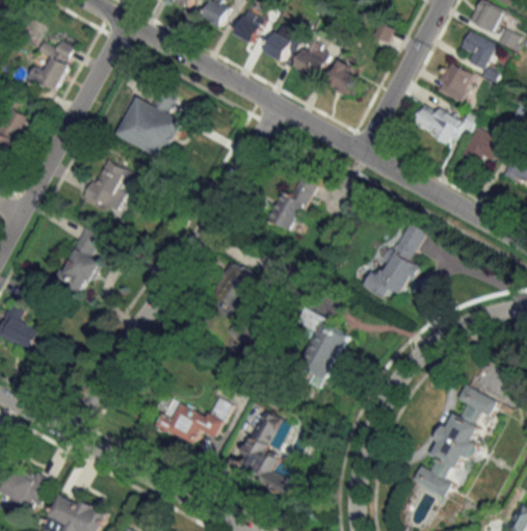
[(169,0),(169,3),(189,8),(191,0),(169,0)]
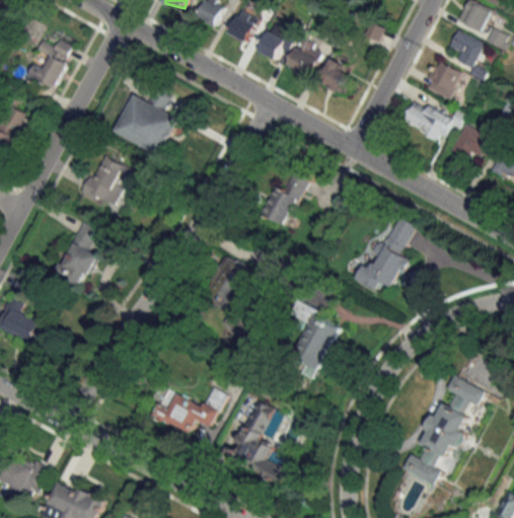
[(205,0),(196,17),(213,26),(224,5),(215,0),(205,0)]
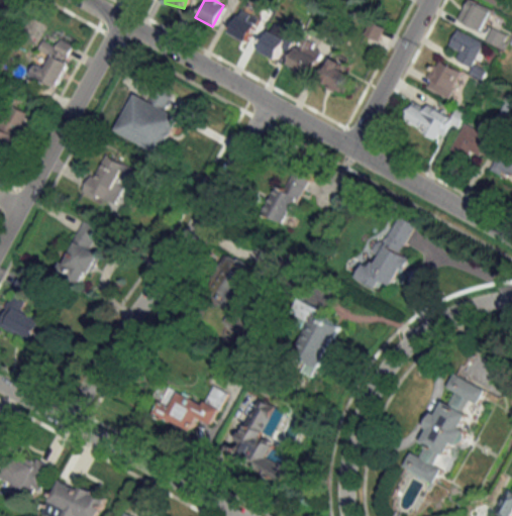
[(487,8),(463,0),(454,23),(479,30),(487,8)]
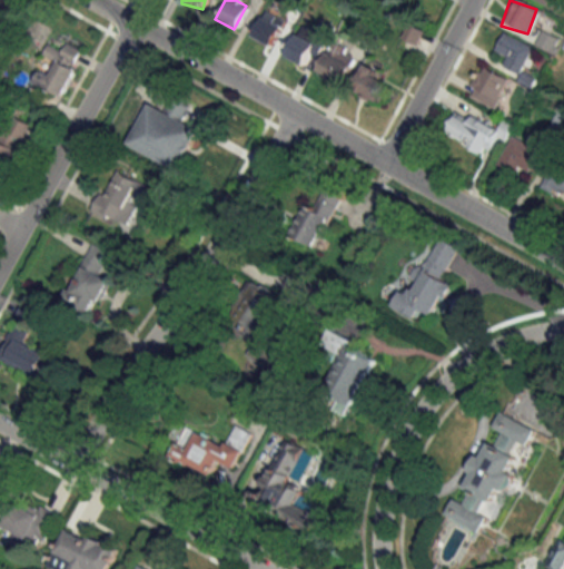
[(0,33),(10,13),(0,8),(0,33)]
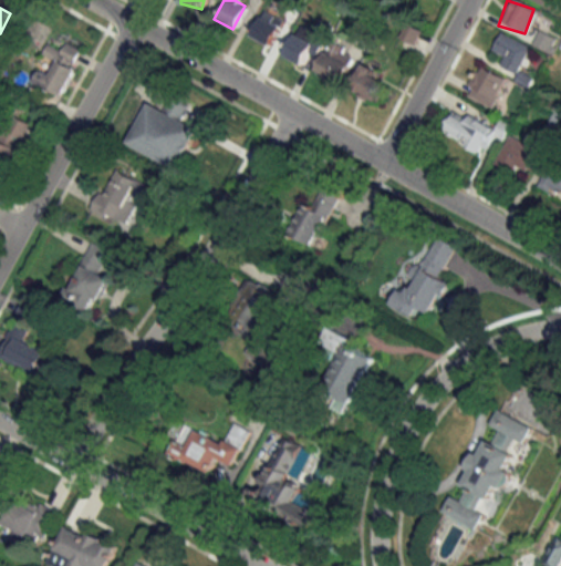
[(247,35),(266,47),(281,22),(262,10),(247,35)]
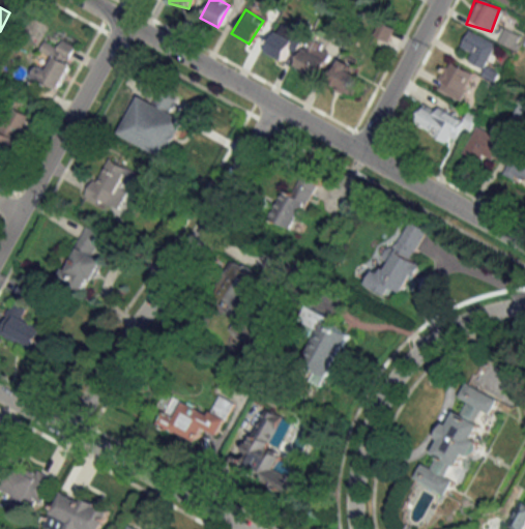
[(384,42),(390,29),(377,22),(370,35),(384,42)]
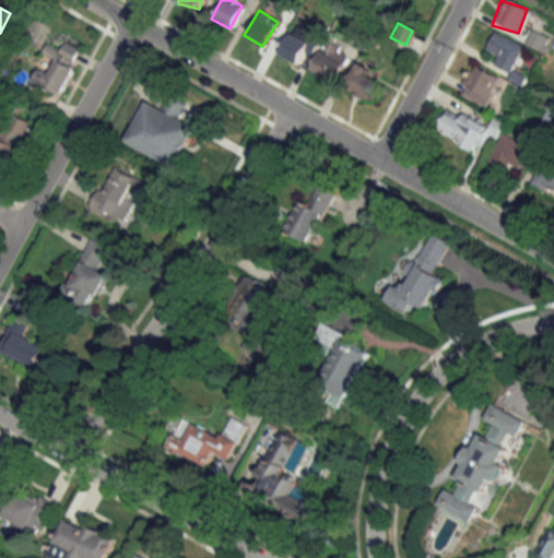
[(521,49),(492,32),(482,49),(492,55),(488,62),(506,73),(521,49)]
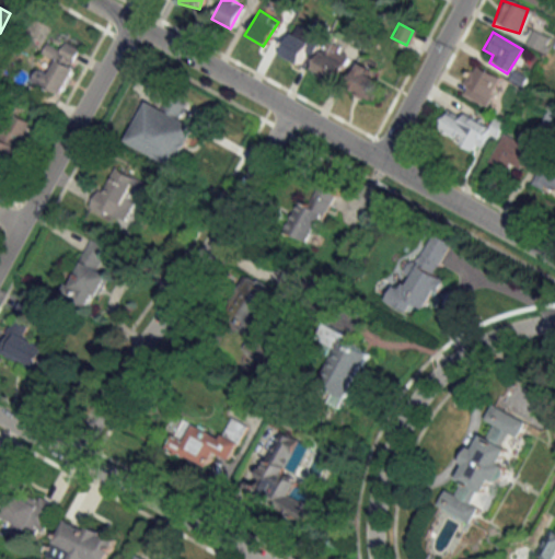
[(536,51),(543,43),(530,34),(524,44),(536,51)]
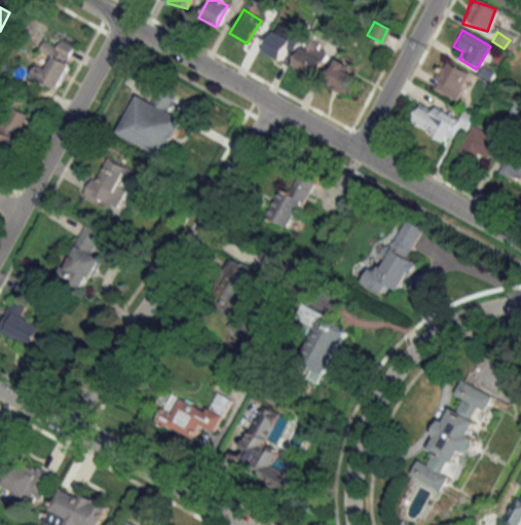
[(315,50),(319,43),(305,36),(290,67),(312,79),(325,55),(315,50)]
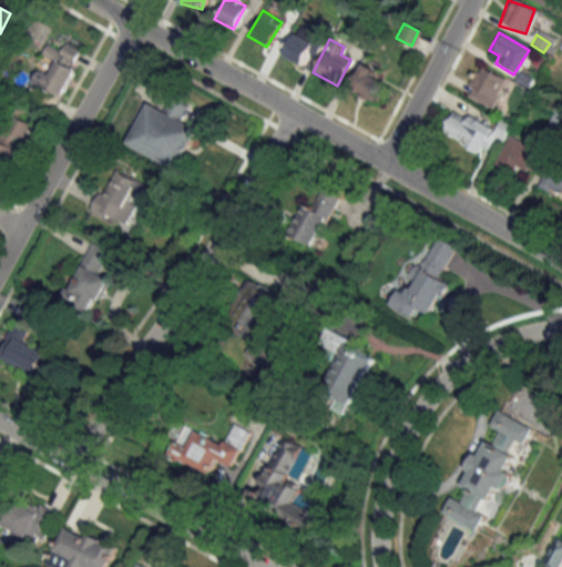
[(58,97),(79,51),(61,43),(57,52),(43,46),(39,57),(51,62),(46,76),(37,71),(31,83),(58,97)]
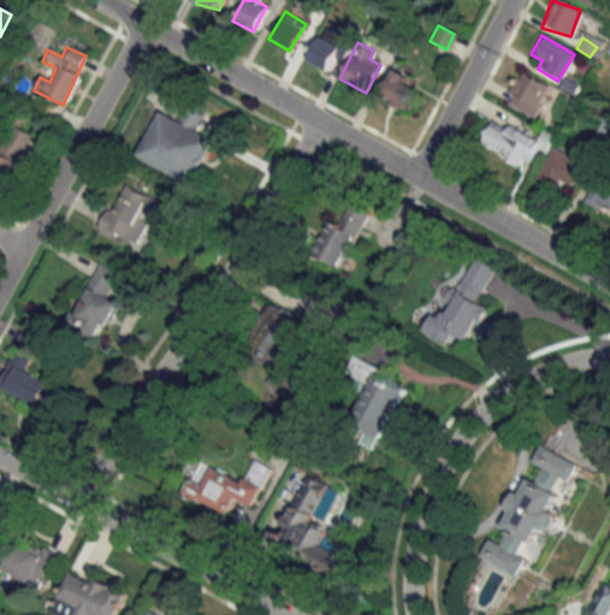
[(499,102),(529,119),(546,87),(517,71),(499,102)]
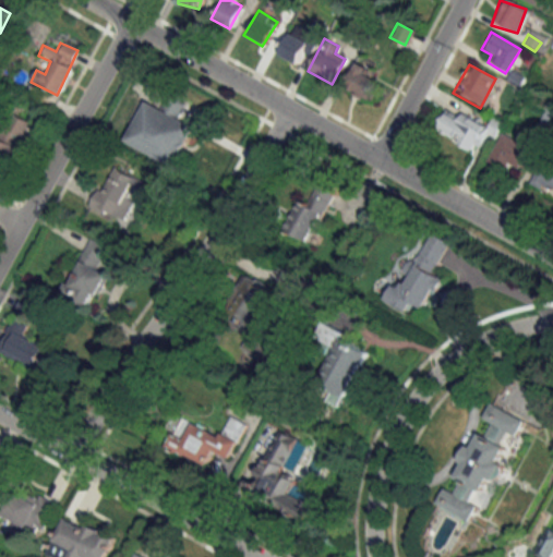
[(385,84),(356,65),(341,87),(372,106),(385,84)]
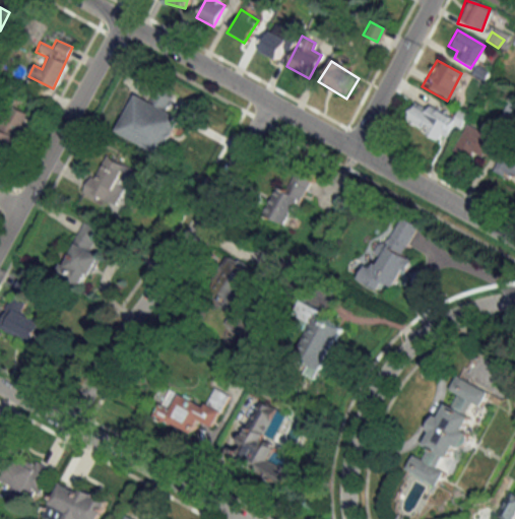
[(132,93),(113,134),(161,156),(178,118),(163,111),(169,96),(151,88),(145,100),(132,93)]
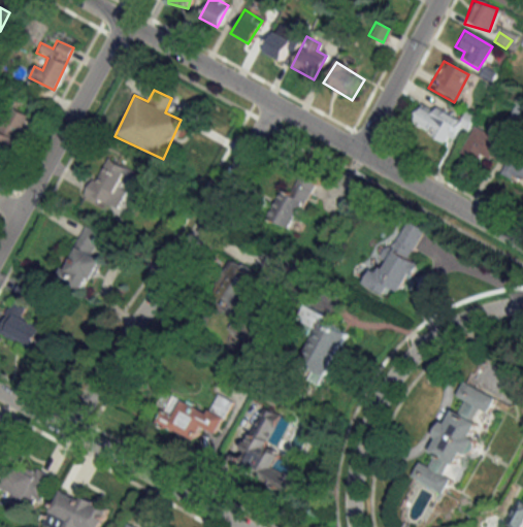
[(422,102),(411,125),(448,143),(456,127),(461,129),(464,123),(422,102)]
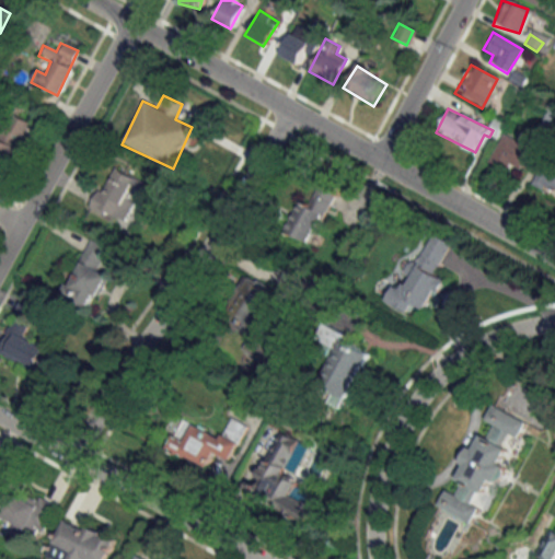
[(0,167),(3,170),(26,120),(6,111),(0,121),(0,167)]
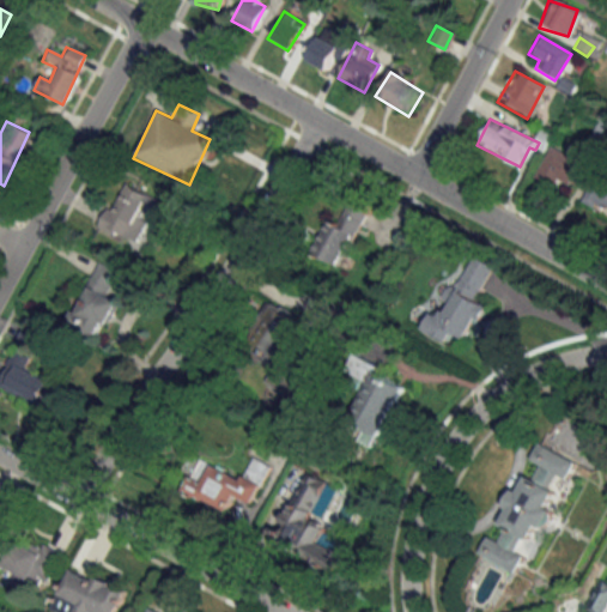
[(606,185),(589,177),(578,203),(606,214),(606,185)]
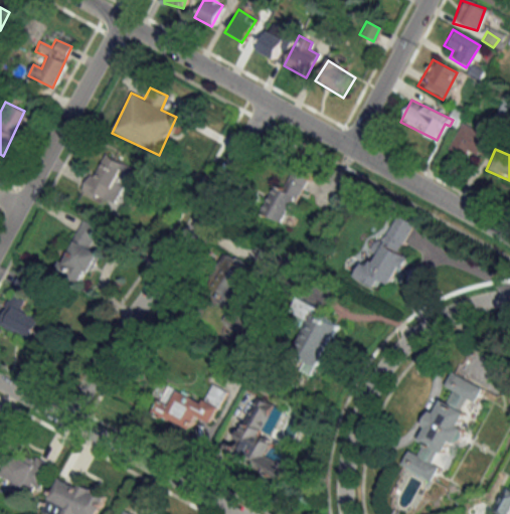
[(128,167),(98,154),(80,192),(112,205),(128,167)]
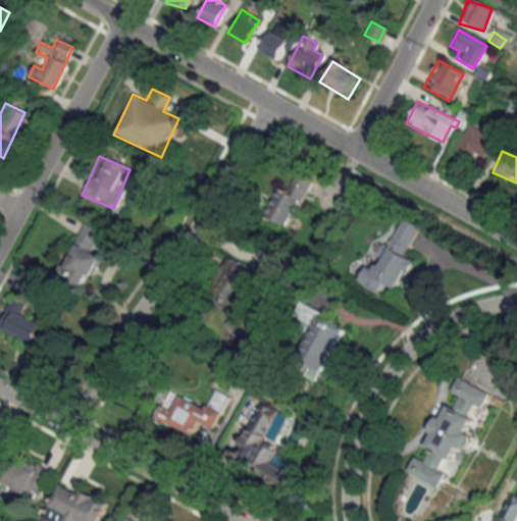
[(275,188),(262,215),(285,226),(309,178),(294,171),(283,192),(275,188)]
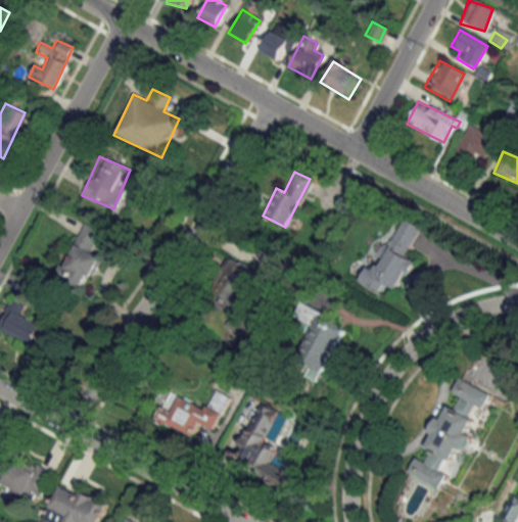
[(357,281),(379,293),(384,285),(395,291),(412,262),(402,256),(416,231),(396,221),(377,256),(380,257),(374,270),(366,265),(357,281)]
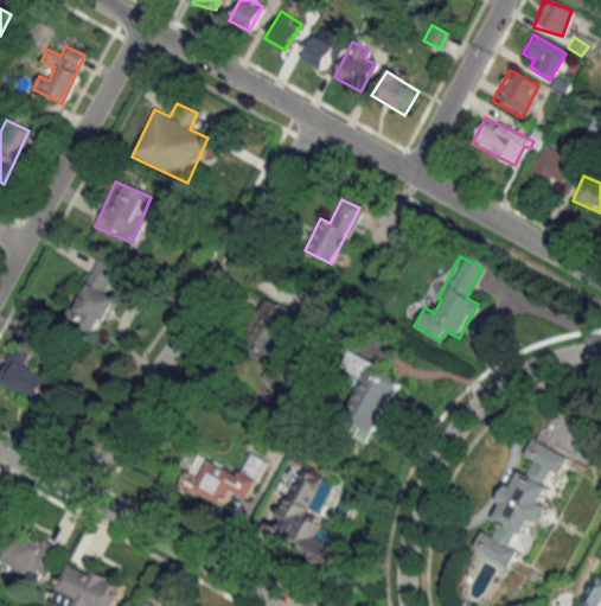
[(102,294),(113,269),(94,261),(68,318),(96,331),(112,298),(102,294)]
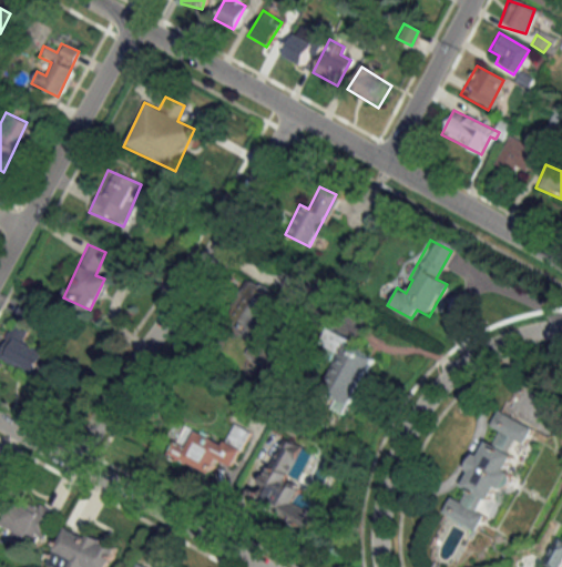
[(242,355),(252,360),(283,299),(243,279),(220,325),(249,341),(242,355)]
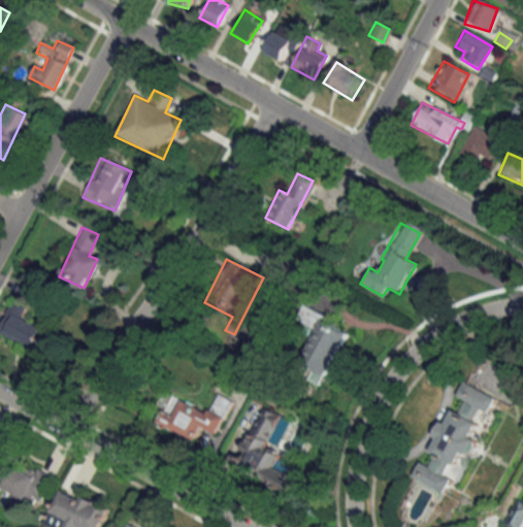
[(0,336),(36,352),(45,330),(20,319),(25,306),(9,299),(0,321),(0,336)]
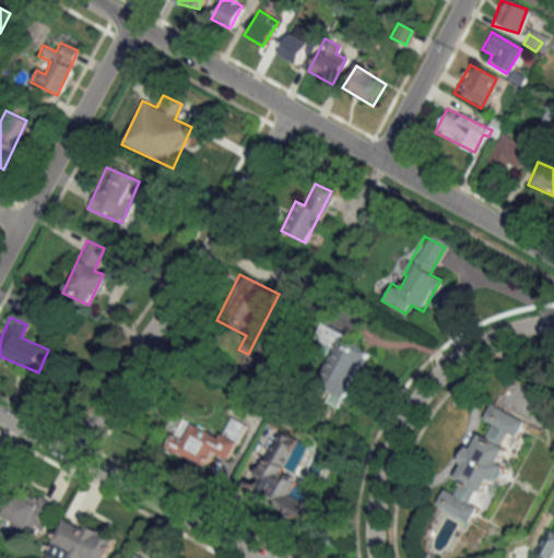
[(339,410),(363,353),(337,342),(314,399),(339,410)]
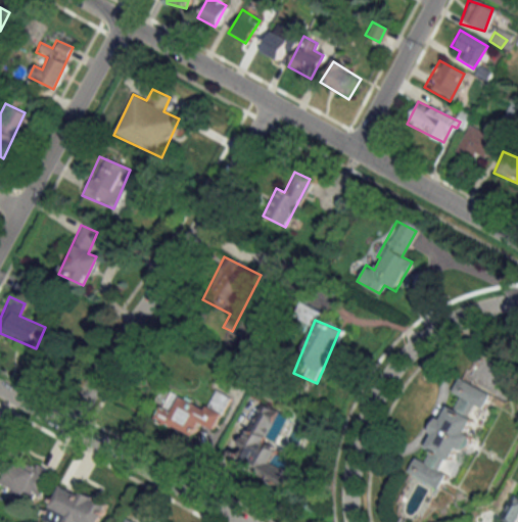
[(488,394),(457,377),(450,389),(450,393),(457,397),(452,407),(442,406),(427,434),(426,439),(425,441),(424,456),(421,460),(412,459),(406,470),(406,473),(435,488),(438,489),(453,463),(455,447),(465,448),(466,446),(470,418),(466,416),(471,408),(481,409),(488,394)]
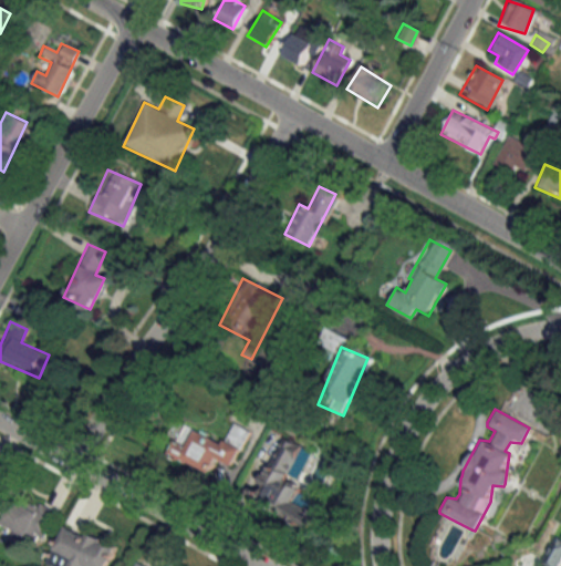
[(231,467),(247,430),(230,422),(221,442),(180,425),(168,456),(209,473),(214,460),(231,467)]
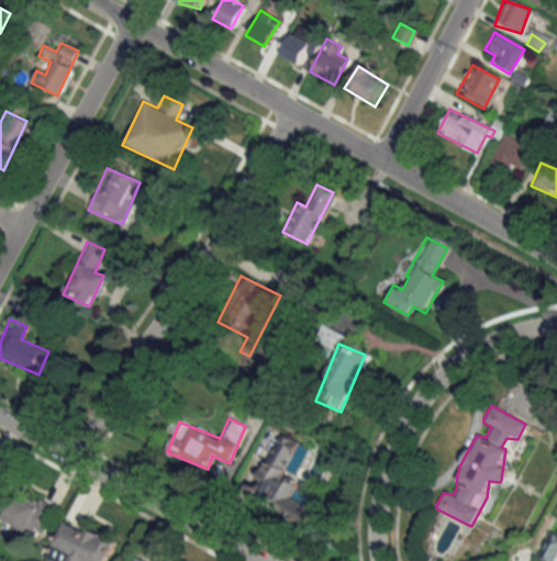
[(305,525),(313,507),(291,497),(298,483),(283,478),(299,441),(277,433),(248,500),(305,525)]
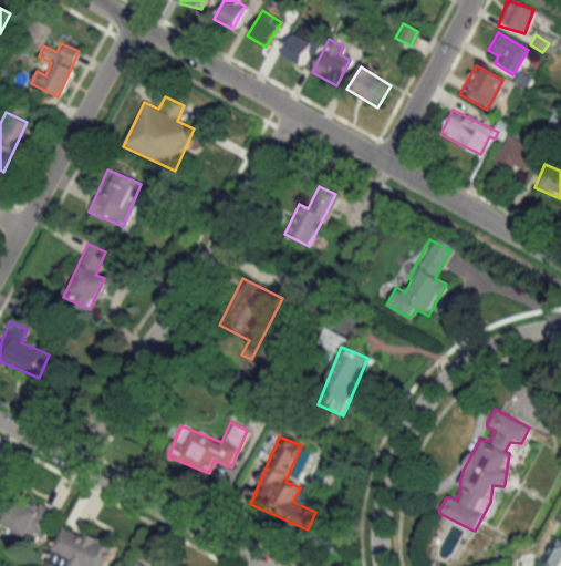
[(53,515),(22,495),(1,525),(9,531),(4,537),(28,553),(53,515)]
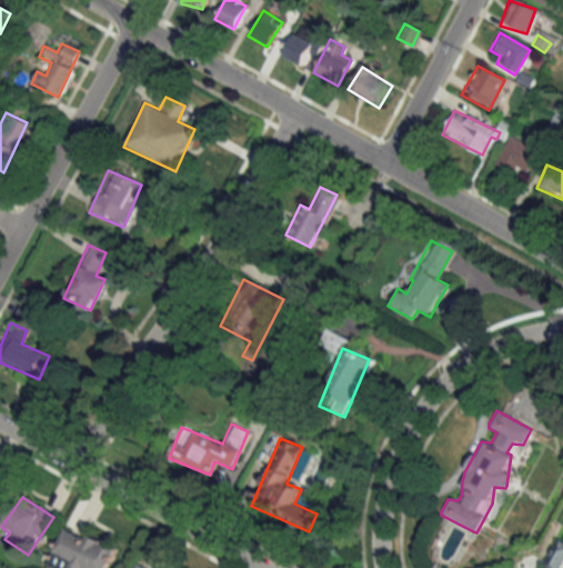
[(103,567),(113,547),(61,526),(43,567),(103,567)]
